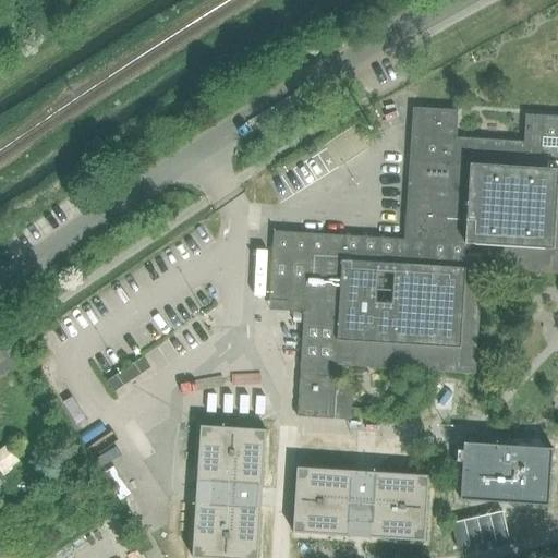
[(428,241),(554,250),(557,250),(557,116),(525,114),(523,142),(456,136),(457,110),(413,107),(408,185),(416,186),(414,213),(405,213),(405,229),(429,231),(428,241)]
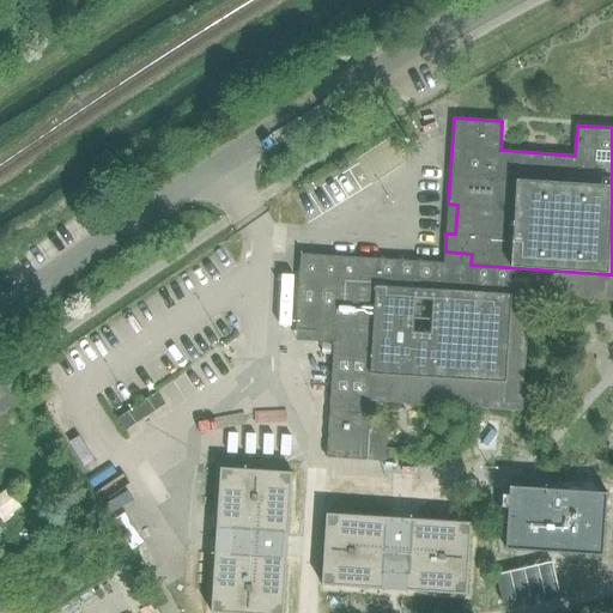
[(301,254),(296,329),(314,331),(334,333),(332,365),(331,394),(326,457),(366,460),(386,461),(387,448),(388,423),(369,422),(370,392),(515,401),(515,398),(521,295),(510,295),(434,290),(377,286),(378,259),(301,254)]
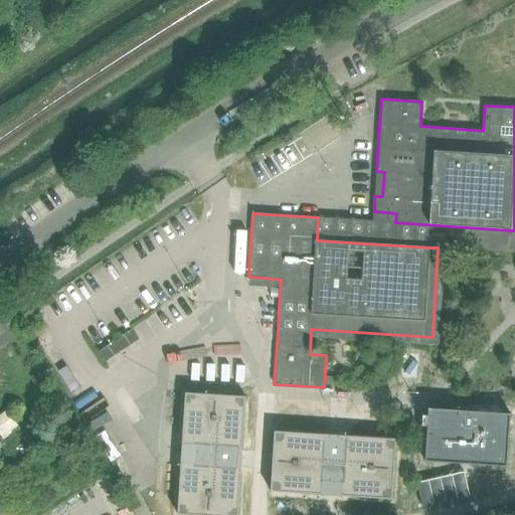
[(8,318),(0,324),(0,346),(19,333),(12,323),(8,318)]
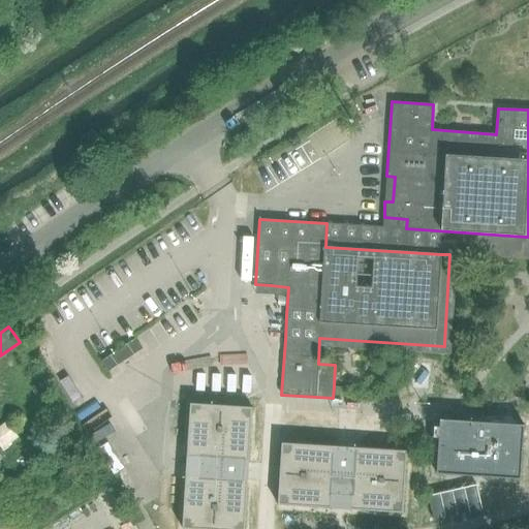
[(30,386),(36,396),(44,391),(38,380),(30,386)]
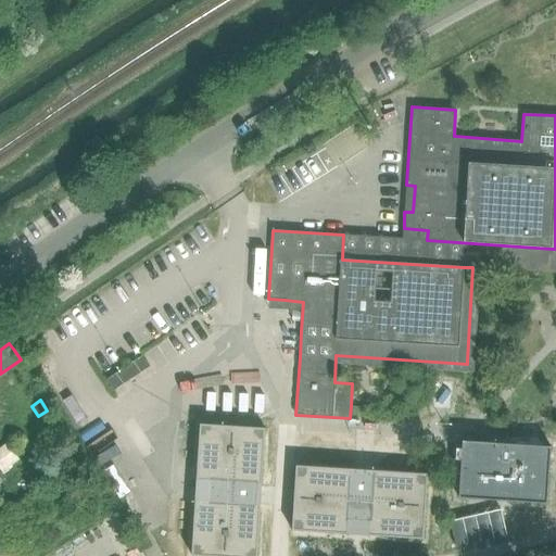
[(196,500),(191,555),(256,555),(265,429),(200,425),(197,480),(211,481),(210,491),(220,492),(219,502),(196,500)]
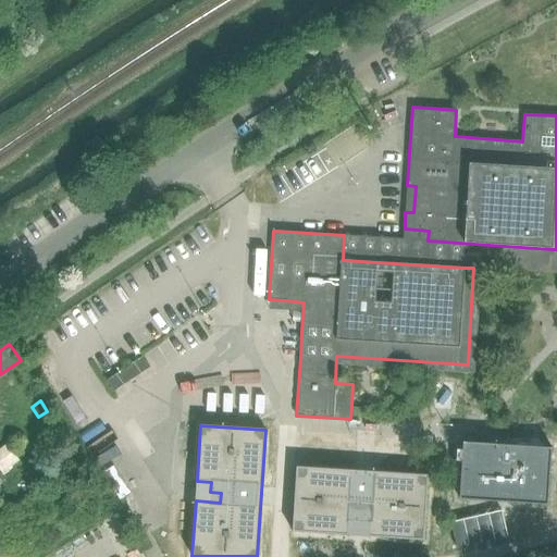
[(547,440),(458,433),(454,490),(543,496),(547,440)]
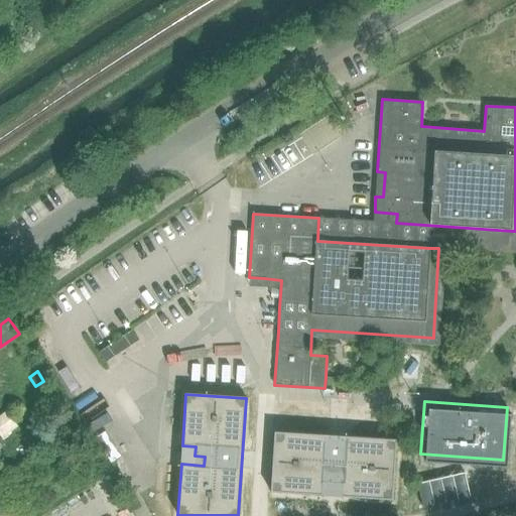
[(7,412),(0,416),(0,435),(2,438),(17,427),(7,412)]
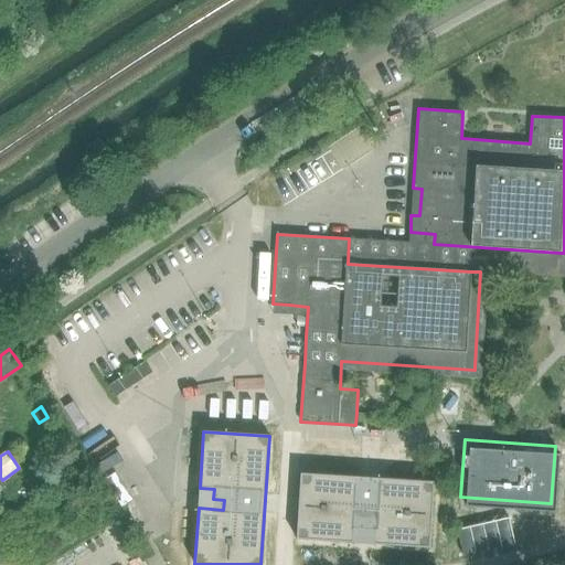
[(300,473),(297,540),(353,544),(354,530),(364,530),(364,520),(375,521),(373,545),(430,548),(435,482),(300,473)]
